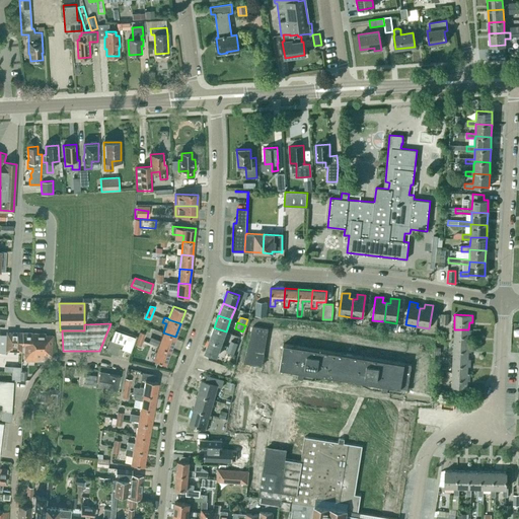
[(221,344),(226,331),(214,327),(209,340),(221,344)]
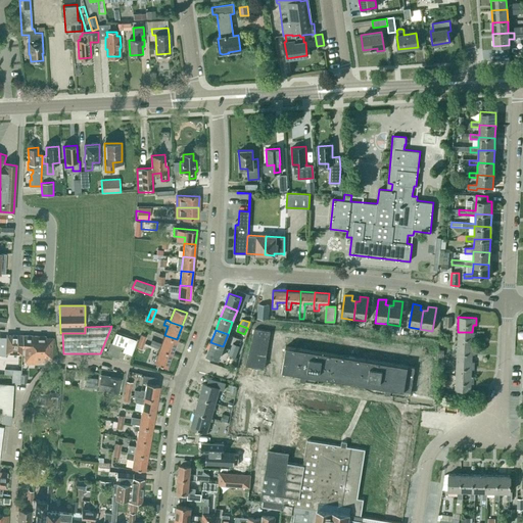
[(115,332),(111,342),(124,346),(122,350),(131,354),(136,340),(115,332)]
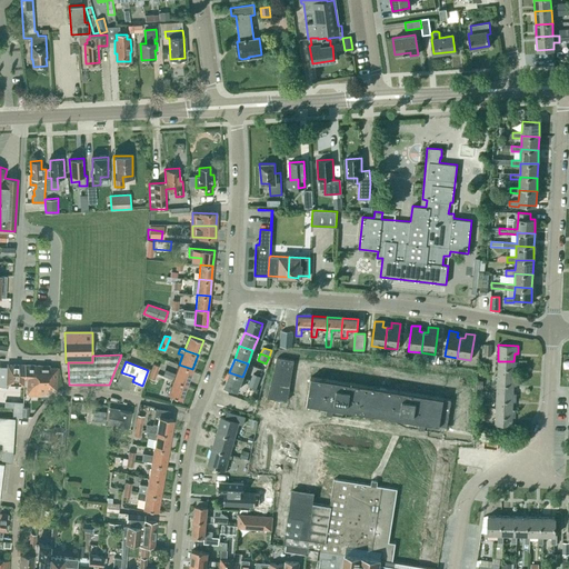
[(513,377),(513,370),(517,370),(518,361),(513,361),(498,361),(497,377),(517,378),(517,377),(513,377)]
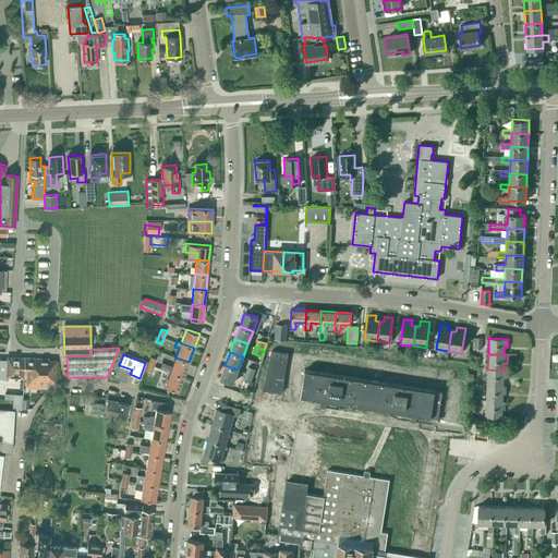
[(156,359),(150,356),(145,370),(152,372),(156,359)]
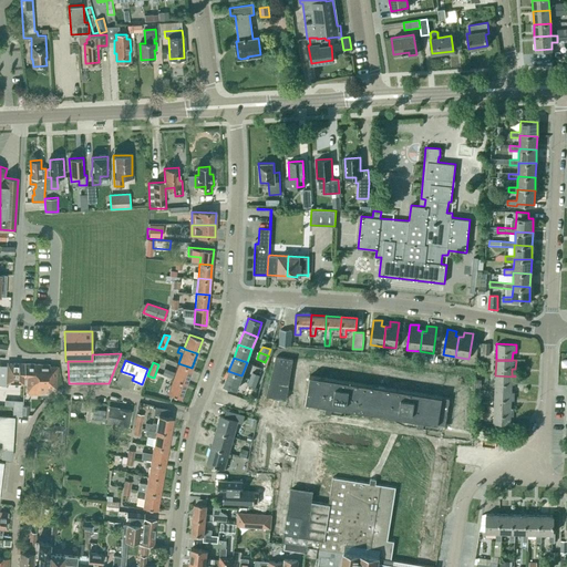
[(0,384),(7,384),(7,383),(18,383),(18,378),(23,378),(24,363),(7,363),(7,366),(0,364),(0,384)]
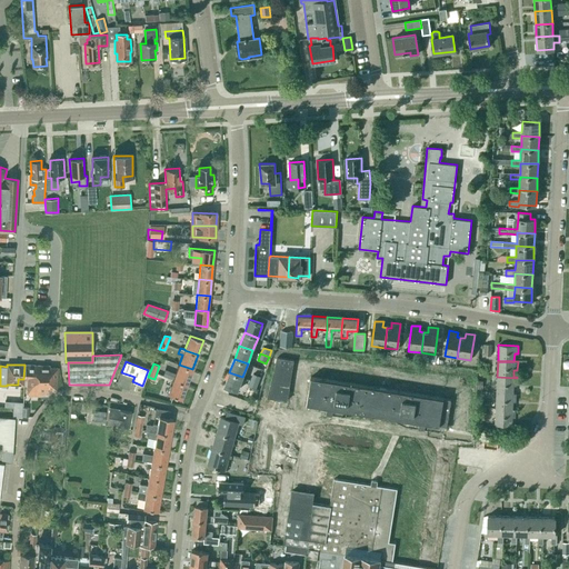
[(27,396),(48,396),(48,390),(52,390),(57,389),(58,368),(51,367),(50,366),(25,365),(23,379),(27,379),(27,396)]
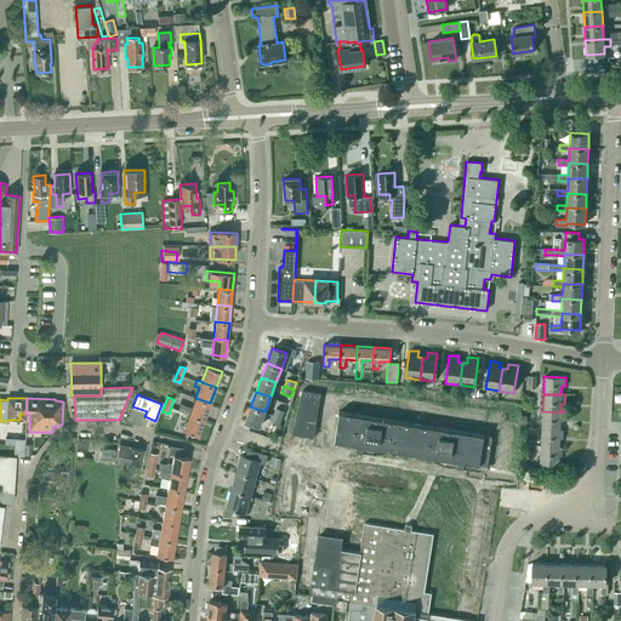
[(177,409),(189,414),(204,419),(210,403),(195,398),(192,406),(180,403),(177,409)]
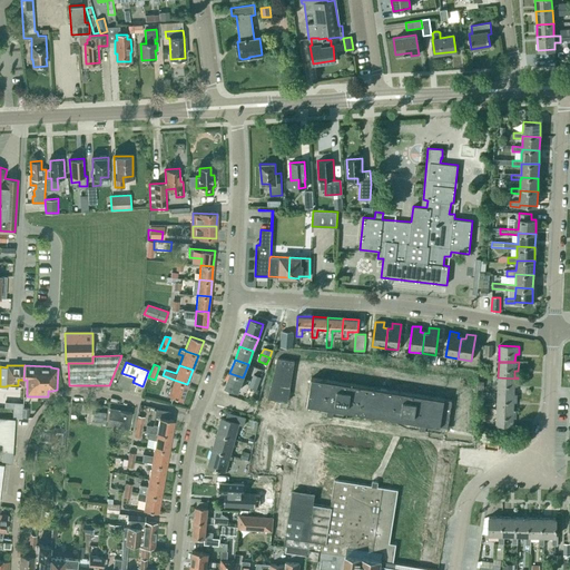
[(229,373),(225,386),(238,391),(243,377),(229,373)]
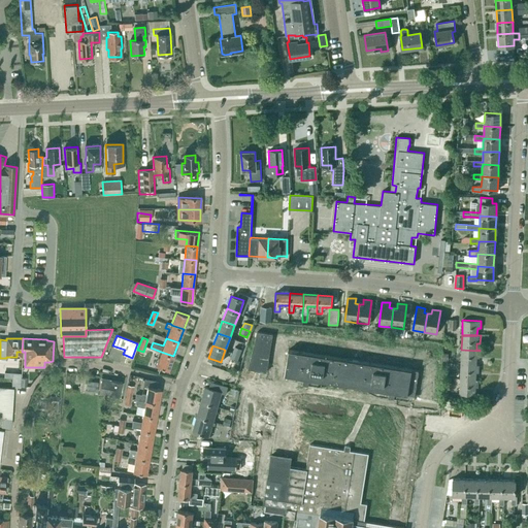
[(111,347),(108,358),(120,361),(124,351),(111,347)]
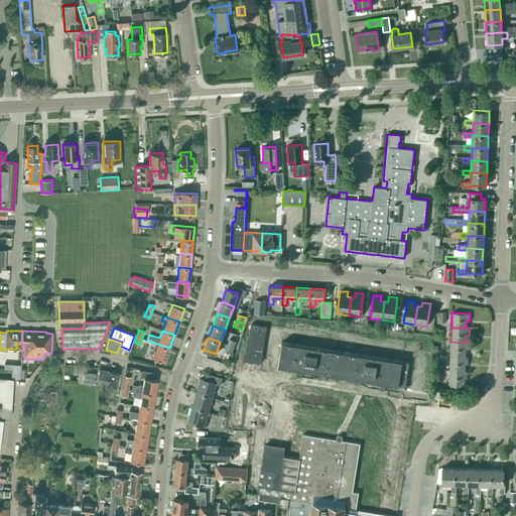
[(237,342),(230,339),(227,345),(235,348),(237,342)]
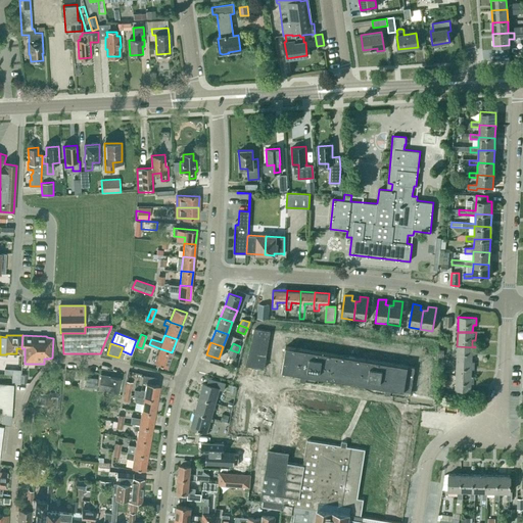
[(328,355),(298,351),(299,349),(283,347),(283,349),(254,345),(249,376),(265,378),(265,379),(279,381),(276,406),(260,403),(246,401),(242,433),(272,436),(271,438),(287,440),(287,439),(315,442),(315,443),(344,446),(344,448),(360,450),(360,449),(389,453),(392,424),(378,422),(378,421),(364,419),(367,393),(382,395),(382,393),(396,395),(400,366),(372,362),(372,361),(357,358),(355,360),(328,355)]
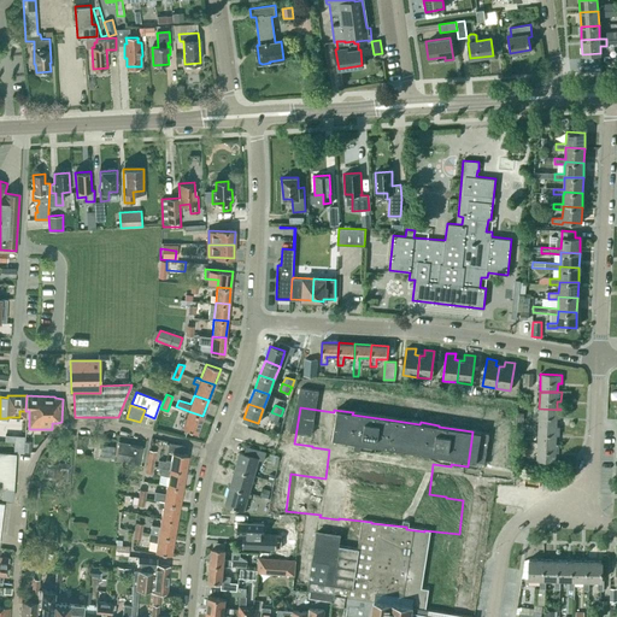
[(560,418),(560,410),(539,409),(538,425),(556,427),(556,418),(560,418)]
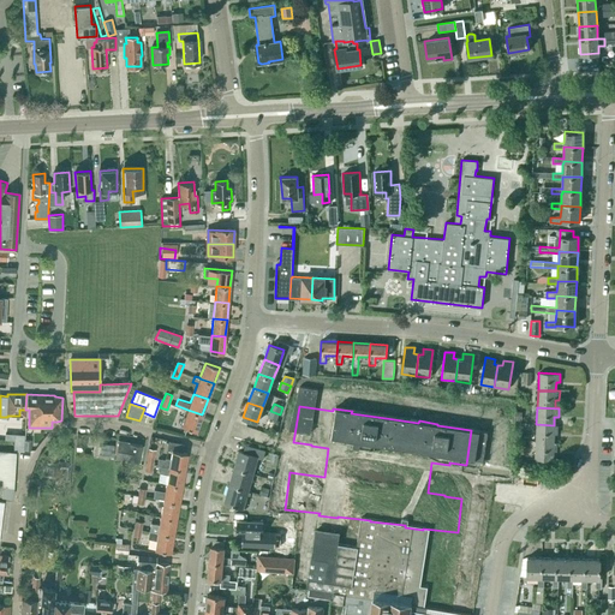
[(202,415),(187,410),(181,425),(180,425),(178,431),(187,434),(190,429),(196,431),(202,415)]
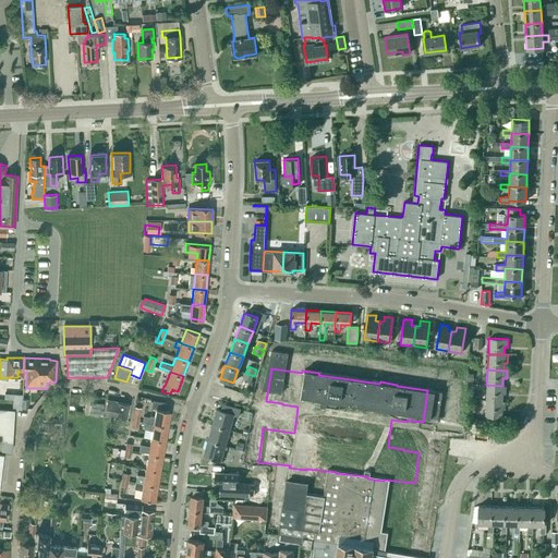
[(243,379),(251,383),(254,376),(245,373),(243,379)]
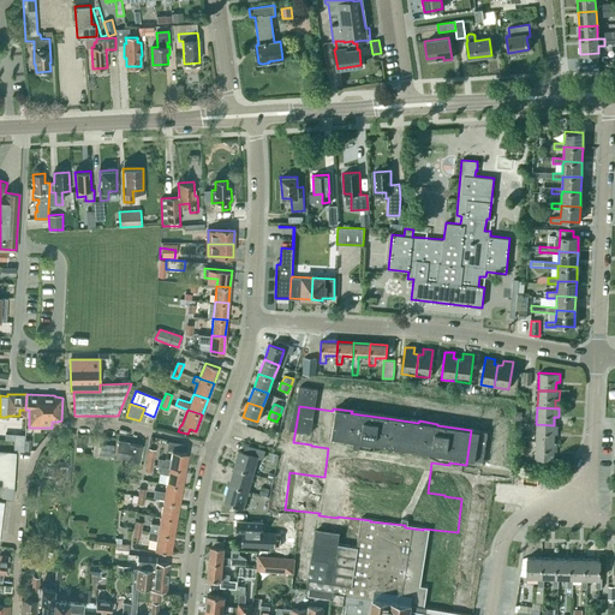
[(557,434),(557,425),(554,425),(536,424),(536,442),(553,442),(554,434),(557,434)]
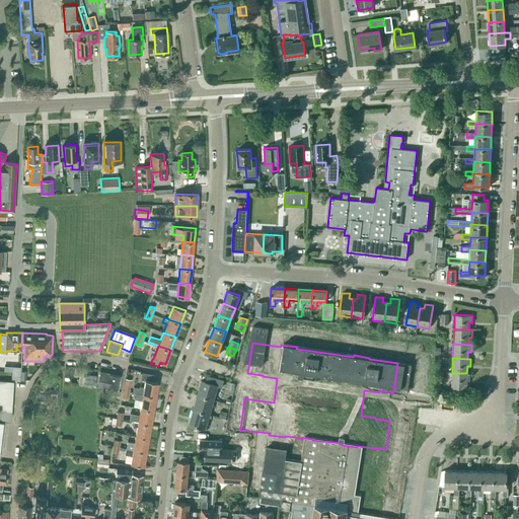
[(120,375),(99,372),(97,386),(118,390),(120,375)]
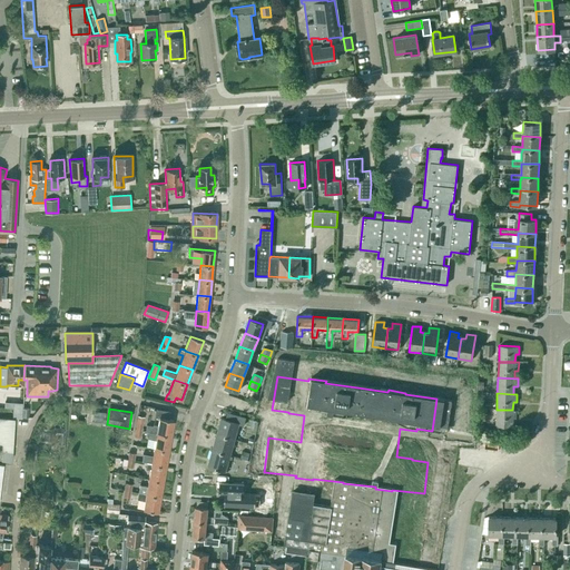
[(172,435),(174,420),(169,419),(170,411),(156,409),(155,416),(159,418),(158,425),(154,424),(154,426),(147,425),(146,431),(157,433),(172,435)]
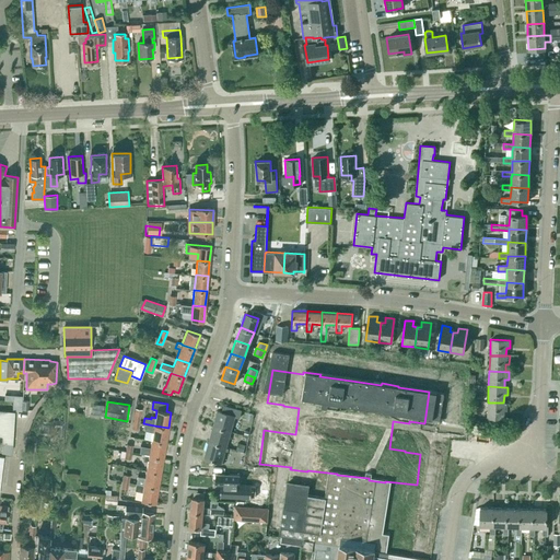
[(502,419),(503,411),(506,411),(508,403),(503,403),(488,403),(487,418),(502,419)]
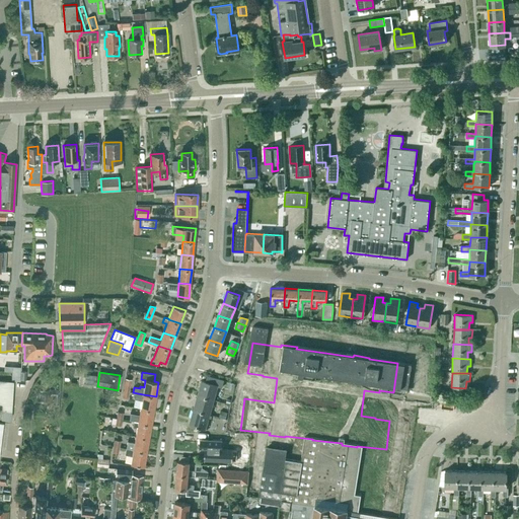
[(197,395),(214,399),(218,385),(201,380),(197,395)]
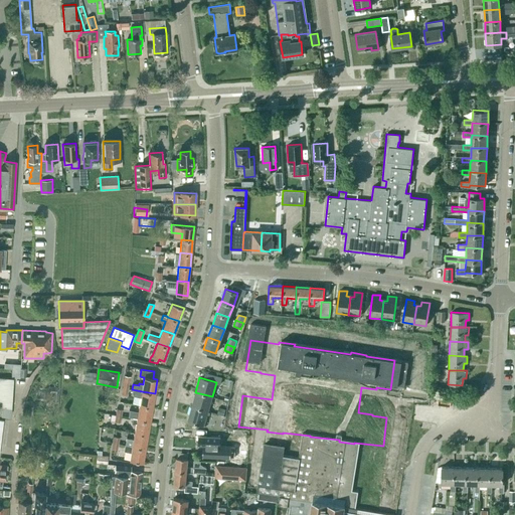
[(140,404),(152,407),(155,393),(142,391),(140,404)]
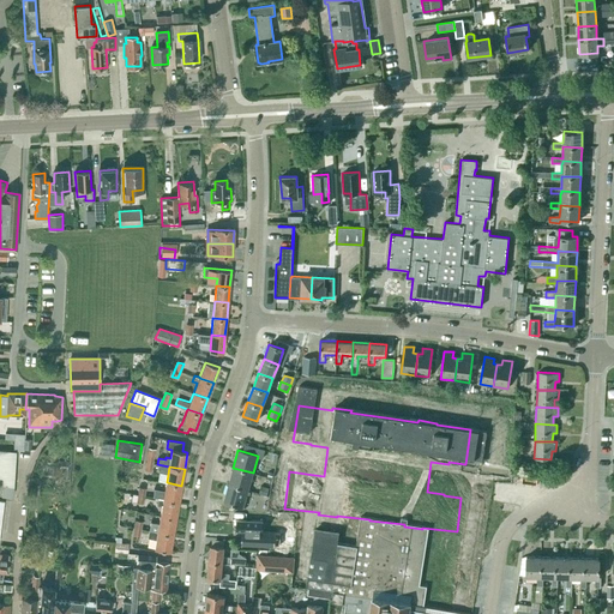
[(233,468),(228,485),(248,491),(253,473),(233,468)]
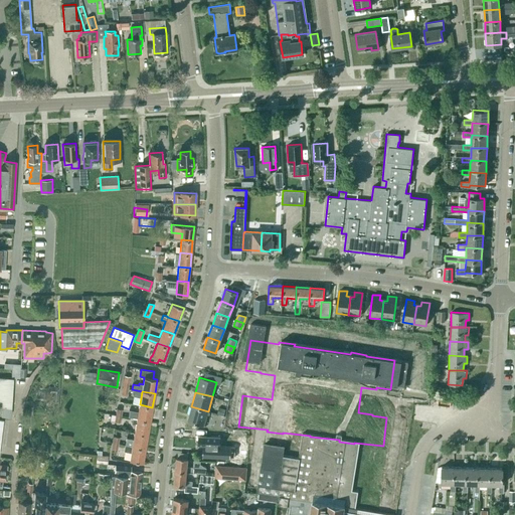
[(137,418),(150,420),(152,407),(140,404),(138,411),(134,410),(133,417),(137,418)]
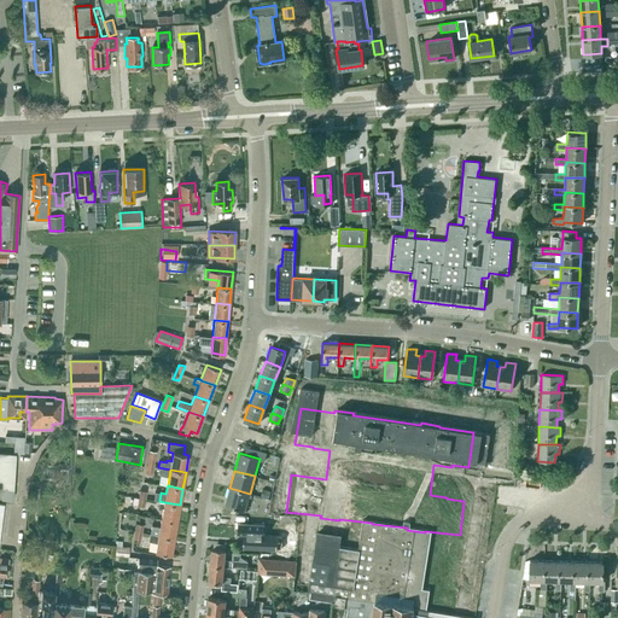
[(277,487),(272,511),(280,513),(285,489),(277,487)]
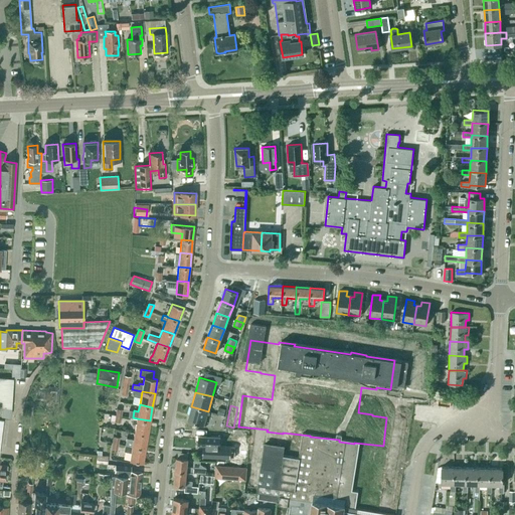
[(204,425),(208,411),(191,406),(187,421),(204,425)]
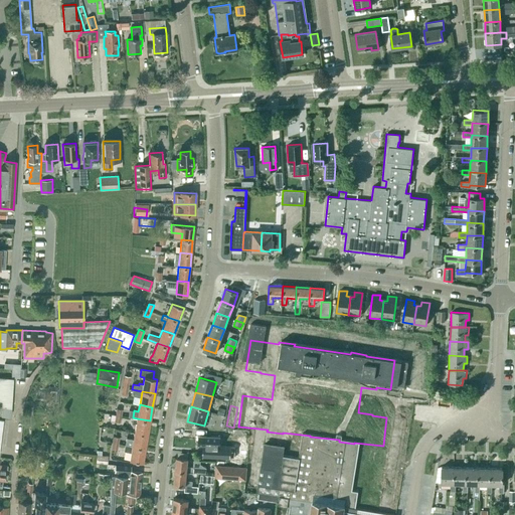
[(0,410),(2,410),(1,415),(10,417),(11,408),(0,407),(0,410)]
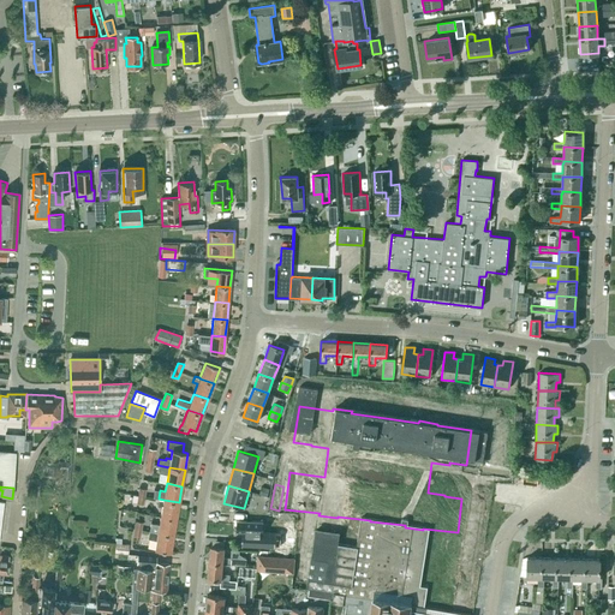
[(177,519),(179,502),(163,500),(161,517),(177,519)]
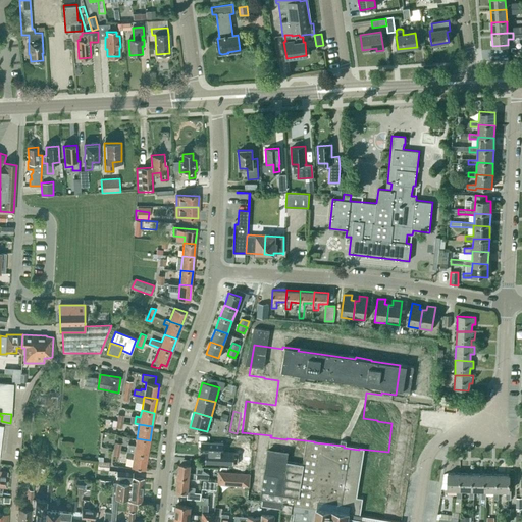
[(150,440),(137,438),(135,448),(129,447),(129,451),(147,455),(150,440)]
